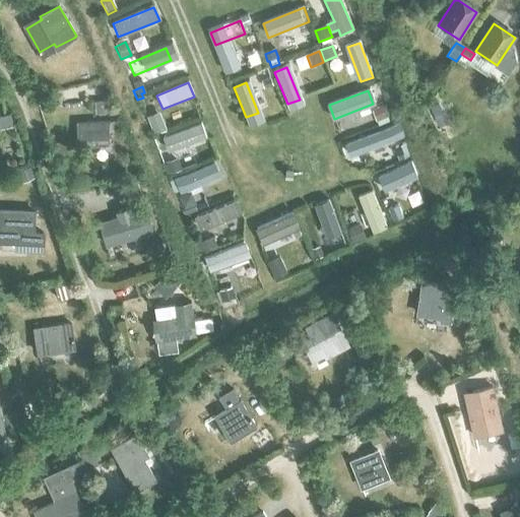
[(112,104),(94,104),(94,115),(112,115),(112,104)]
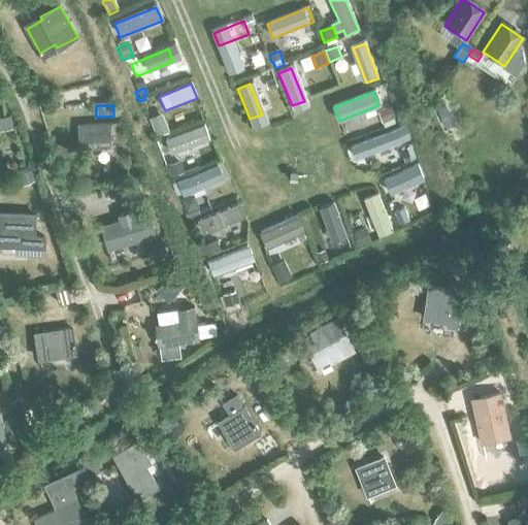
[(444,107),(435,112),(444,131),(454,126),(444,107)]
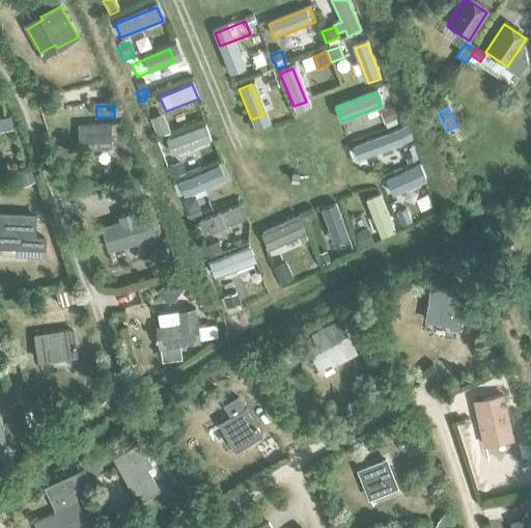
[(391,110),(380,114),(384,124),(394,120),(391,110)]
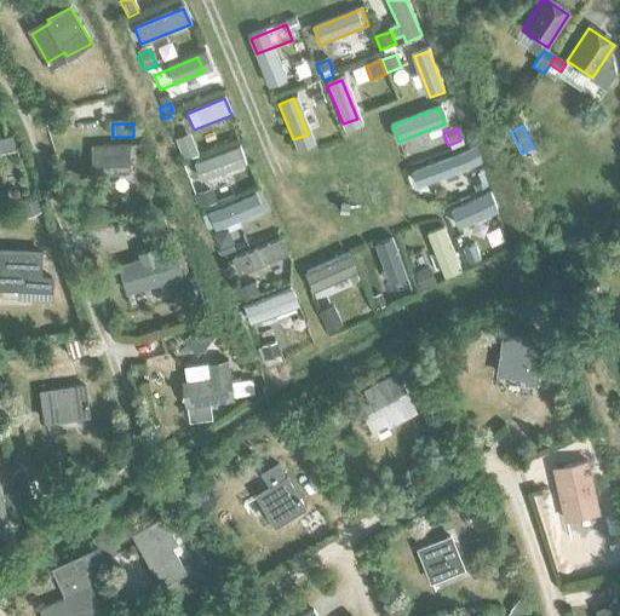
[(190,134),(174,140),(183,161),(197,155),(190,134)]
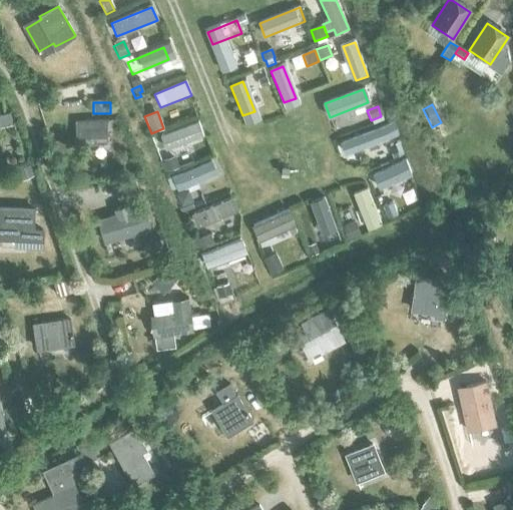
[(7,114),(0,115),(0,128),(10,126),(7,114)]
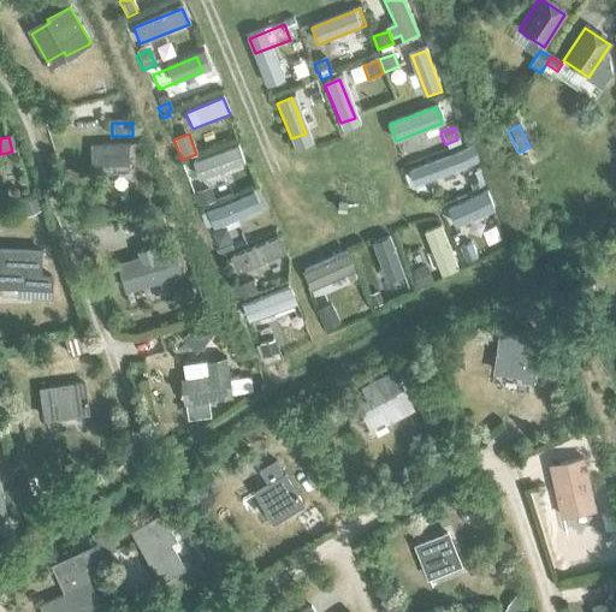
[(92,147),(93,173),(130,172),(129,156),(134,156),(134,147),(129,147),(129,146),(92,147)]
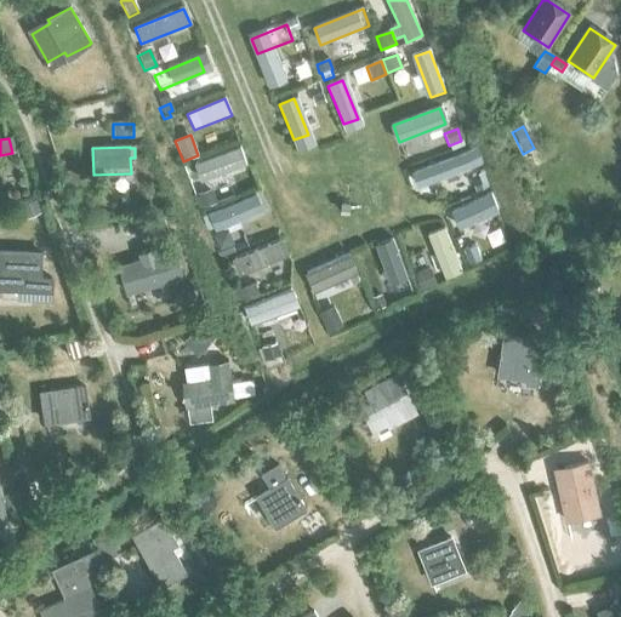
[(240,149),(192,169),(197,182),(246,164),(240,149)]
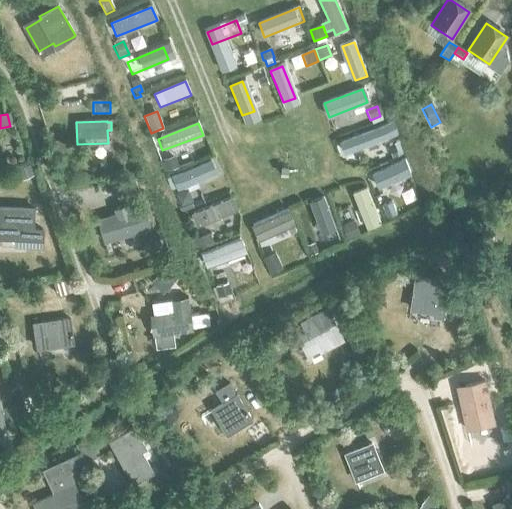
[(396,136),(392,123),(338,143),(342,156),(396,136)]
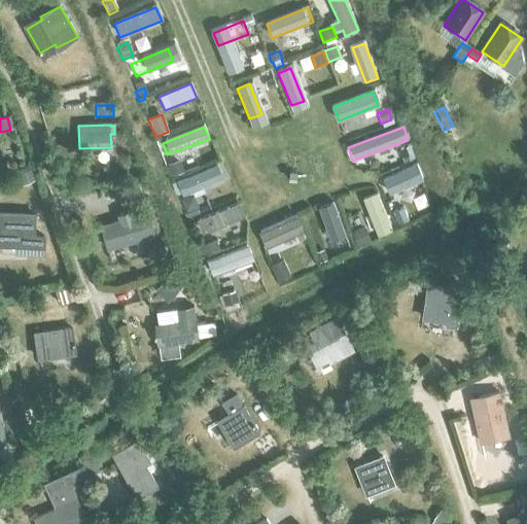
[(409,148),(399,152),(403,164),(414,161),(409,148)]
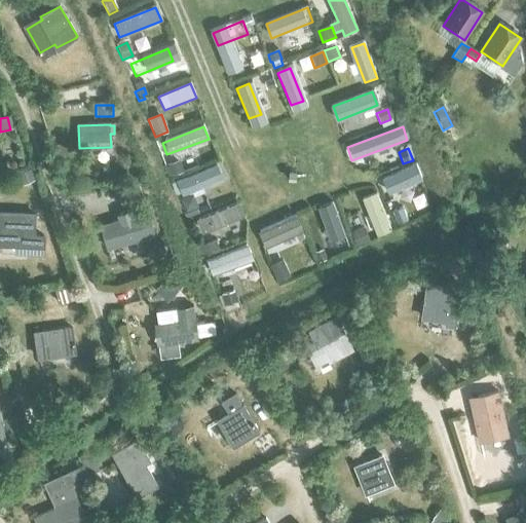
[(180,161),(167,165),(172,177),(184,172),(180,161)]
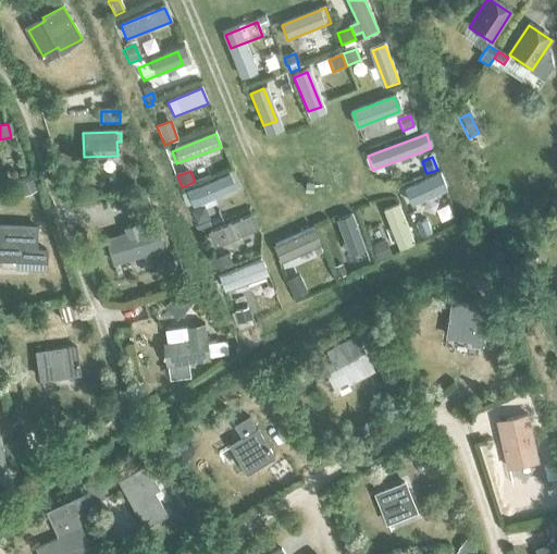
[(230,175),(187,193),(194,210),(203,206),(206,210),(218,205),(215,200),(237,192),(230,175)]
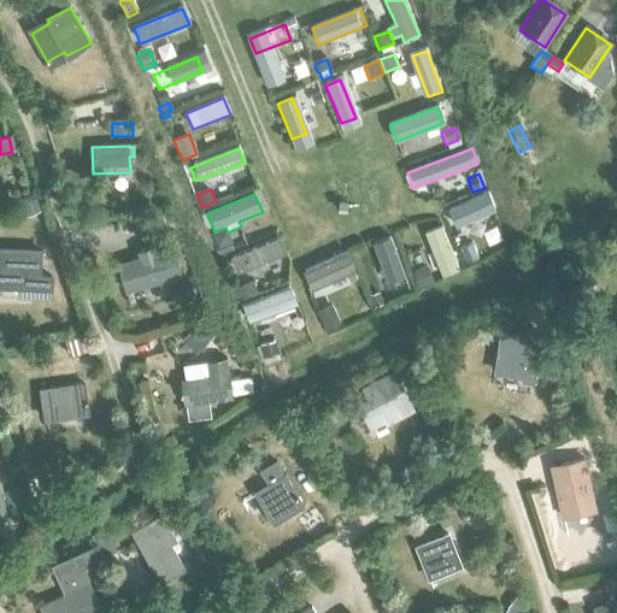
[(487,194),(448,211),(456,228),(495,211),(487,194)]
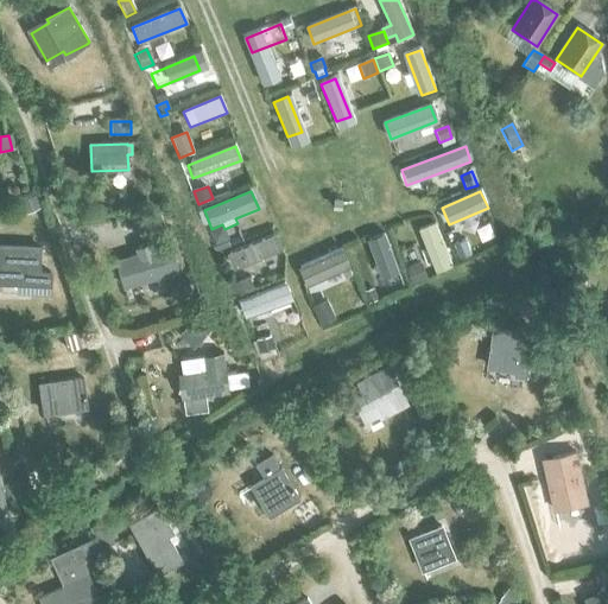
[(37,198),(21,204),(25,215),(40,210),(37,198)]
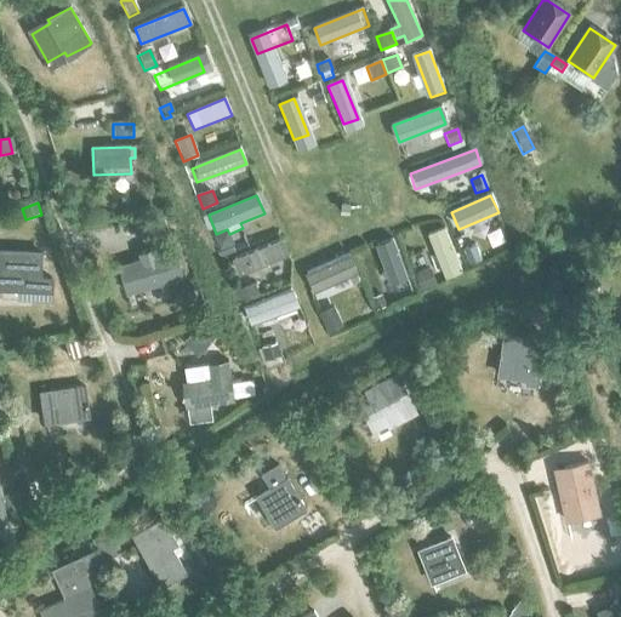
[(161,222),(144,227),(148,239),(165,233),(161,222)]
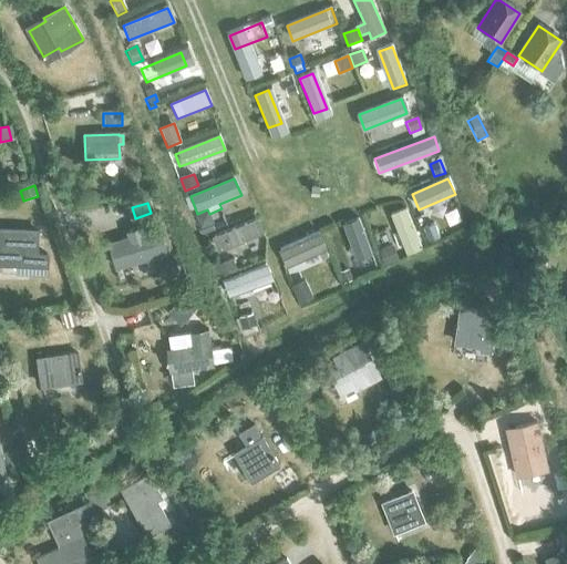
[(406,208),(390,215),(406,256),(423,249),(406,208)]
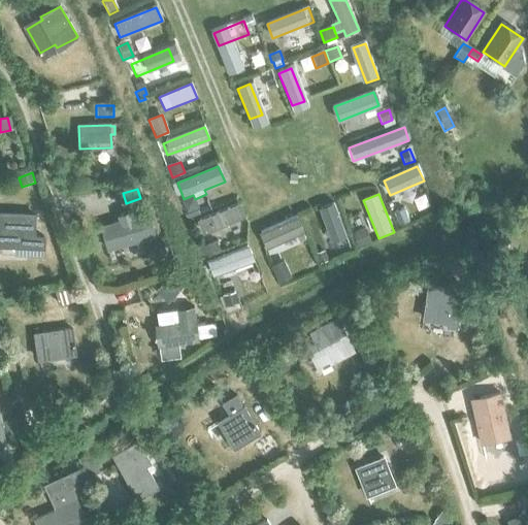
[(239,204),(197,222),(202,236),(245,218),(239,204)]
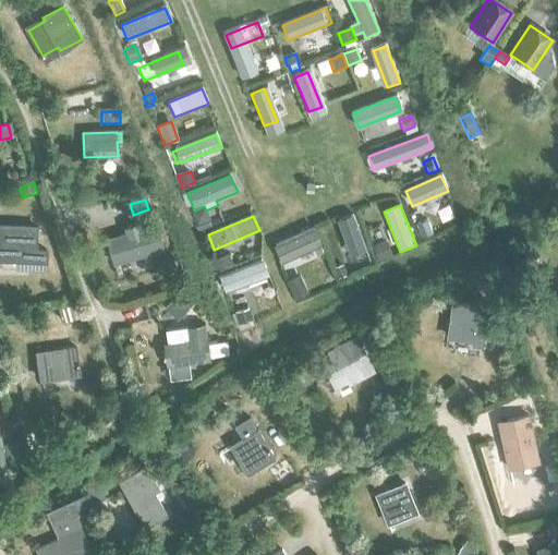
[(353,216),(337,221),(351,257),(366,252),(353,216)]
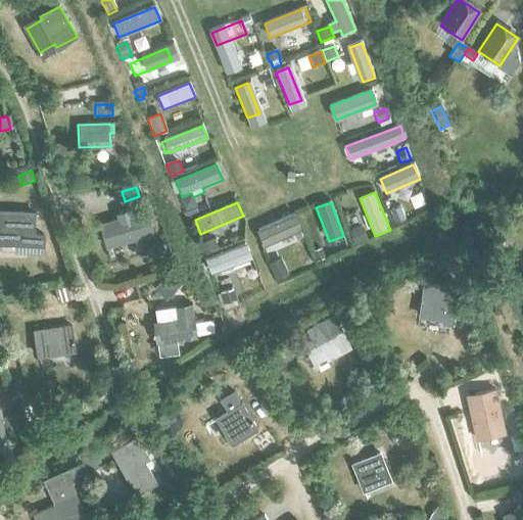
[(399,208),(390,213),(394,224),(403,221),(399,208)]
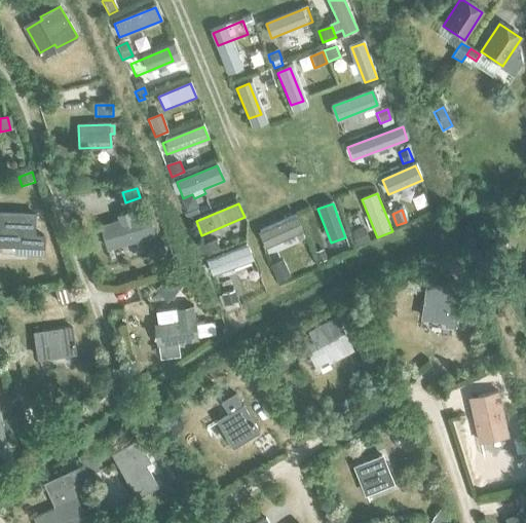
[(0,213),(0,244),(14,245),(14,248),(44,248),(45,236),(33,236),(34,215),(0,213)]
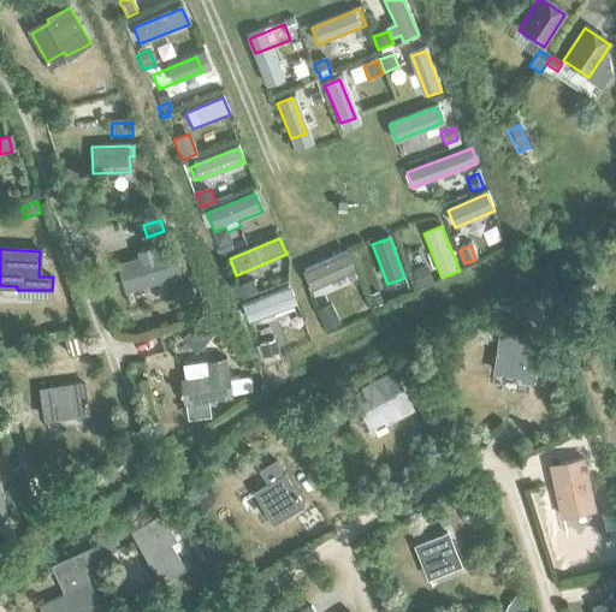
[(118,265),(125,293),(179,277),(172,249),(118,265)]
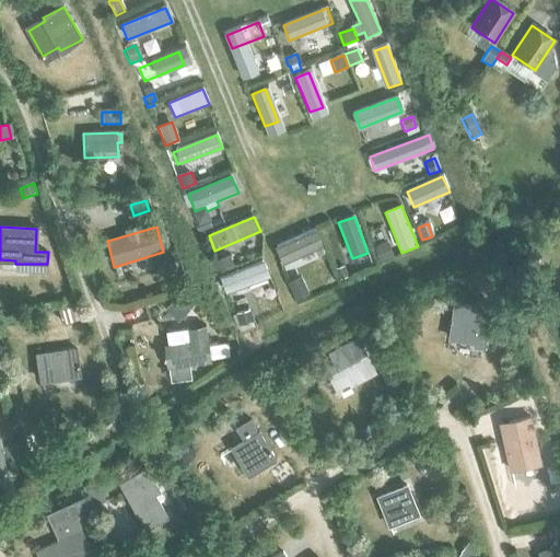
[(315,230),(275,247),(283,266),(323,247),(315,230)]
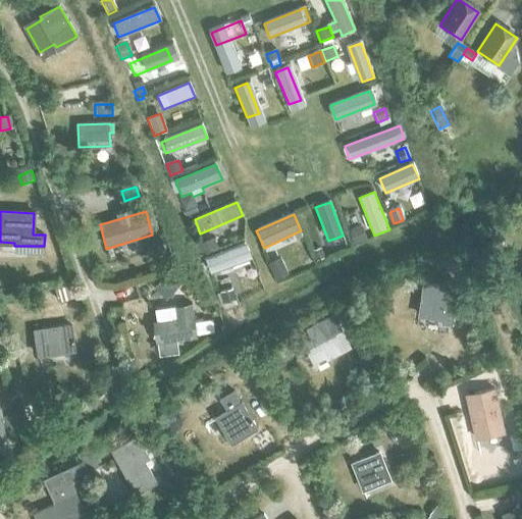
[(362,227),(349,231),(354,246),(367,241),(362,227)]
